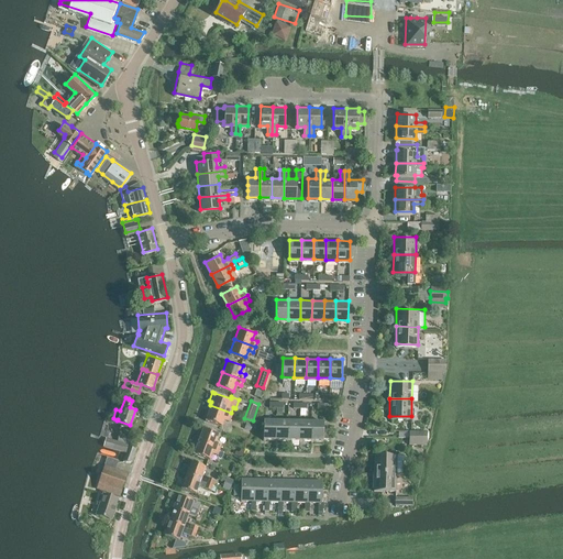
[(229,418),(231,413),(210,405),(206,417),(221,424),(224,417),(229,418)]
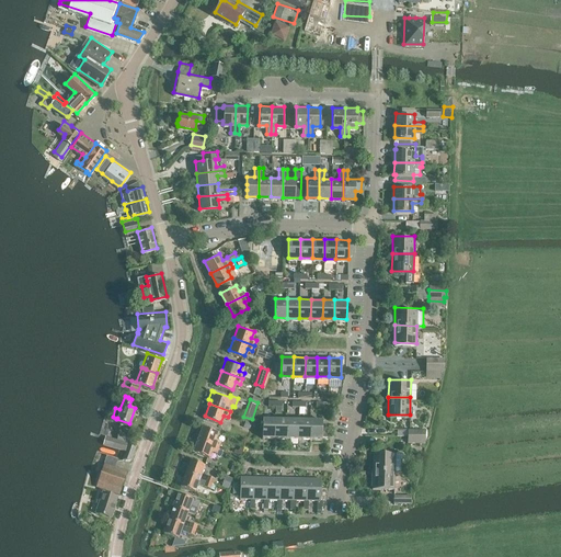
[(262,435),(274,435),(275,417),(262,417),(262,435)]
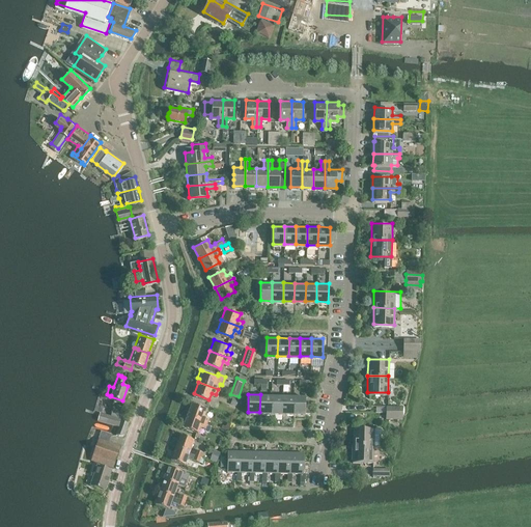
[(271,412),(271,394),(260,394),(259,412),(271,412)]
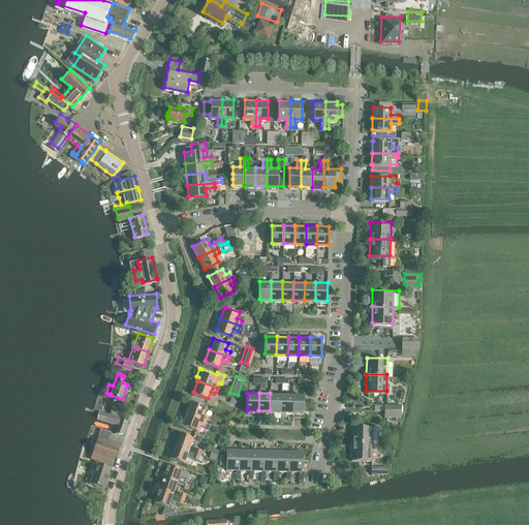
[(270,410),(281,411),(281,393),(270,393),(270,410)]
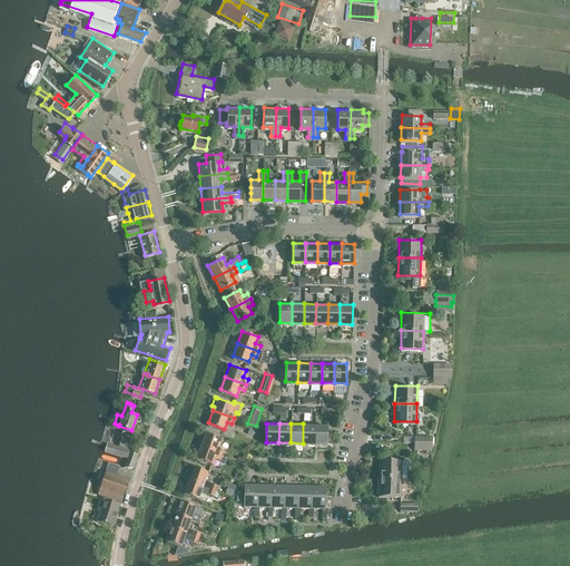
[(314,443),(315,425),(303,423),(303,443),(314,443)]
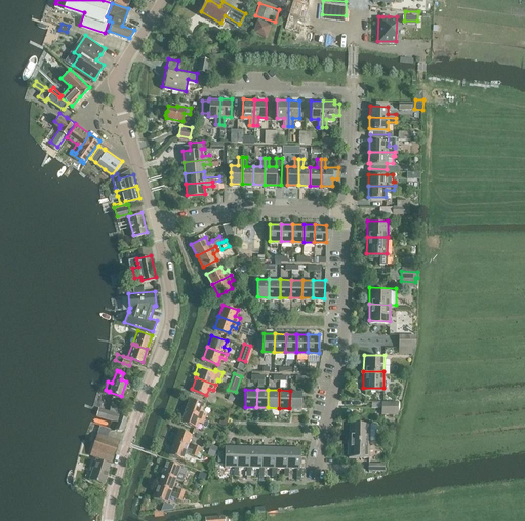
[(301,391),(290,391),(289,408),(301,408),(301,397),(301,391)]
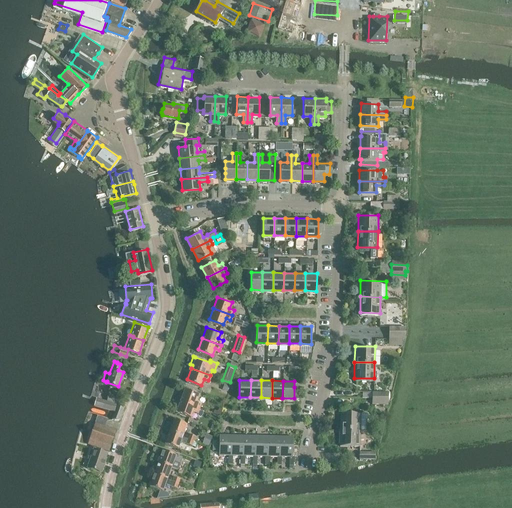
[(184,387),(180,398),(199,405),(201,400),(196,398),(199,392),(184,387)]
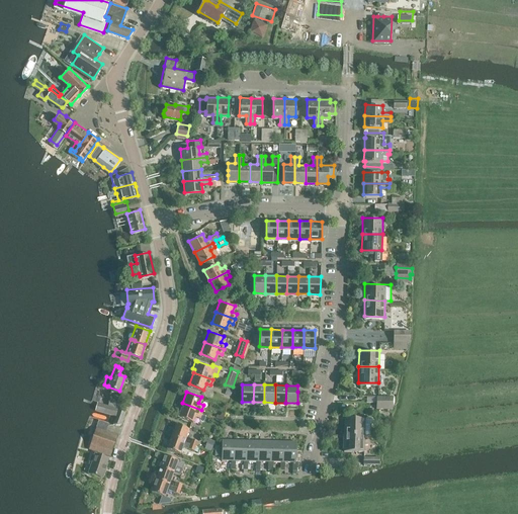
[(108,403),(116,406),(118,406),(119,407),(121,399),(110,396),(108,403)]
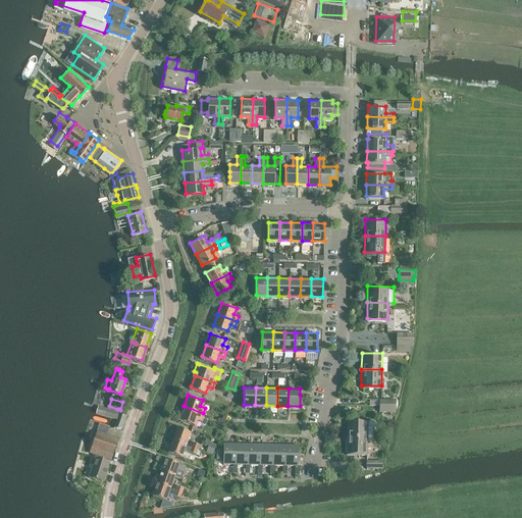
[(117,409),(109,406),(98,403),(96,410),(116,416),(117,409)]
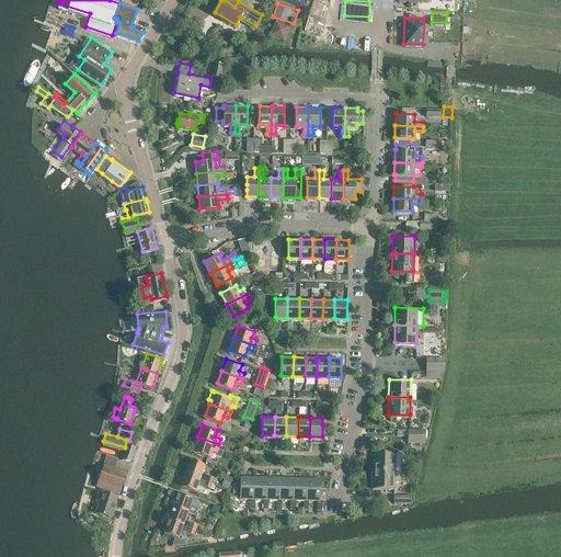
[(218,444),(197,436),(193,450),(209,455),(212,448),(217,450),(218,444)]
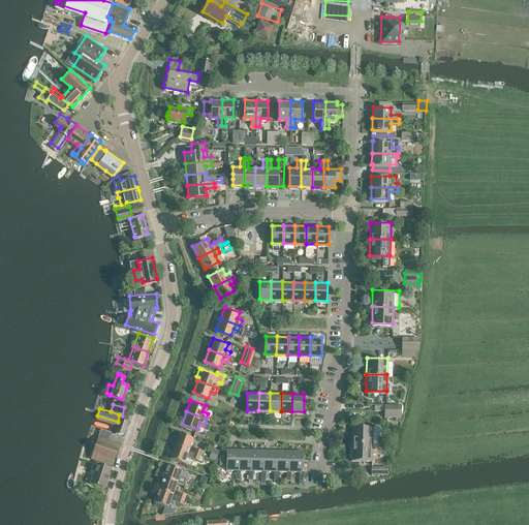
[(128,418),(122,415),(121,414),(116,431),(124,431),(128,418)]
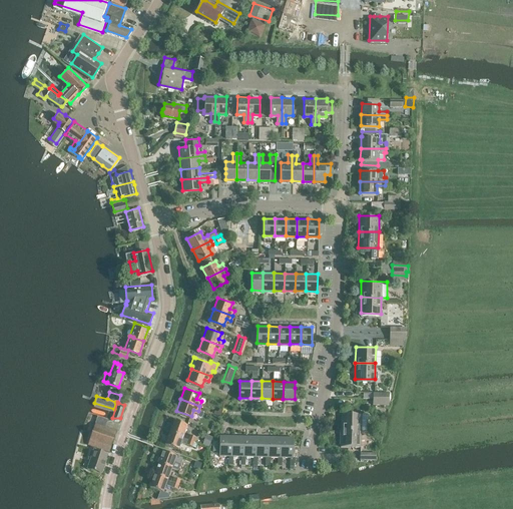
[(214,408),(213,412),(220,415),(223,407),(219,406),(218,409),(217,409),(214,408)]
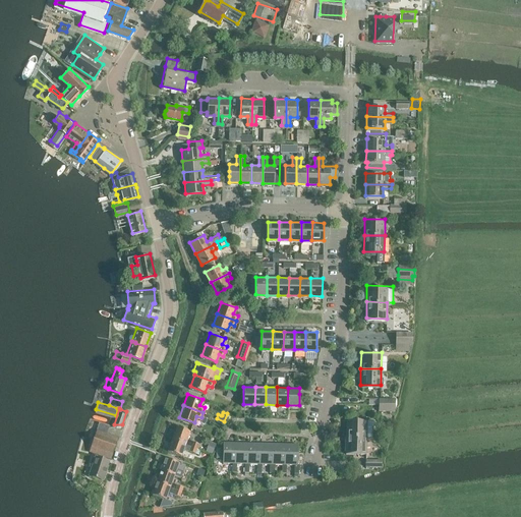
[(366,419),(346,418),(346,435),(366,435),(372,436),(372,424),(375,422),(375,419),(372,416),(369,416),(366,419)]
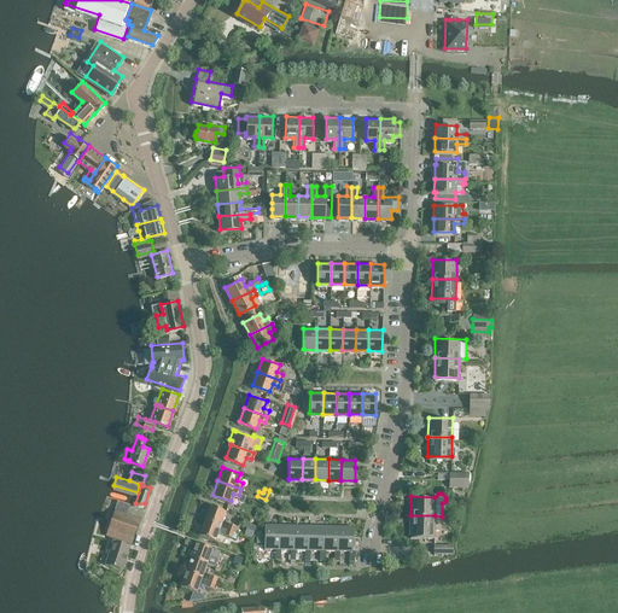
[(115,506),(105,532),(132,541),(140,514),(127,509),(129,503),(117,498),(115,506)]
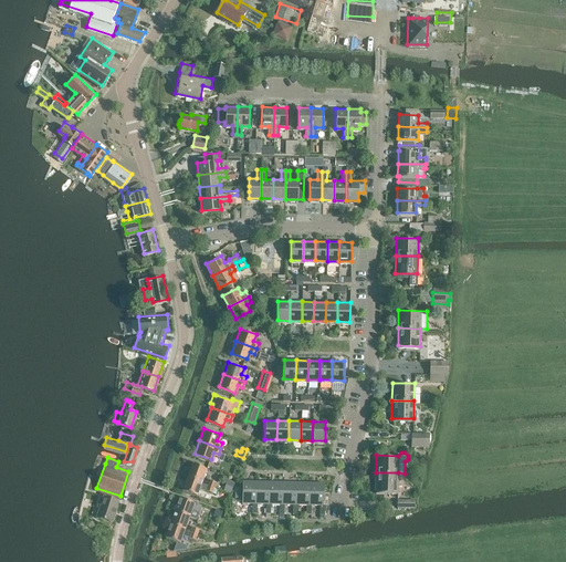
[(187,475),(201,480),(207,467),(191,461),(187,475)]
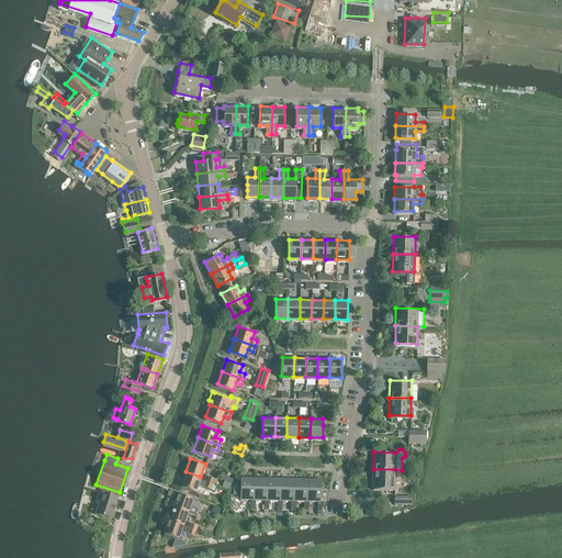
[(395,469),(373,469),(373,487),(395,488),(395,469)]
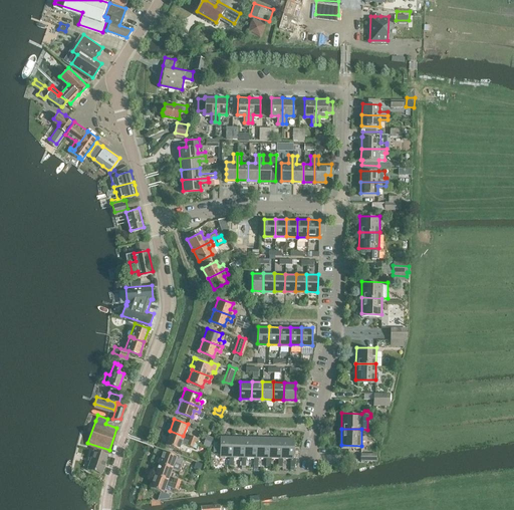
[(179,448),(181,441),(196,446),(198,441),(195,440),(189,438),(183,436),(170,431),(166,443),(179,448)]
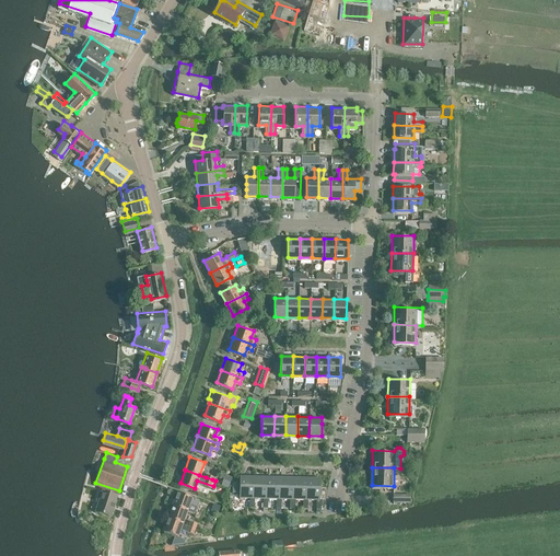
[(225,473),(222,483),(228,485),(232,475),(225,473)]
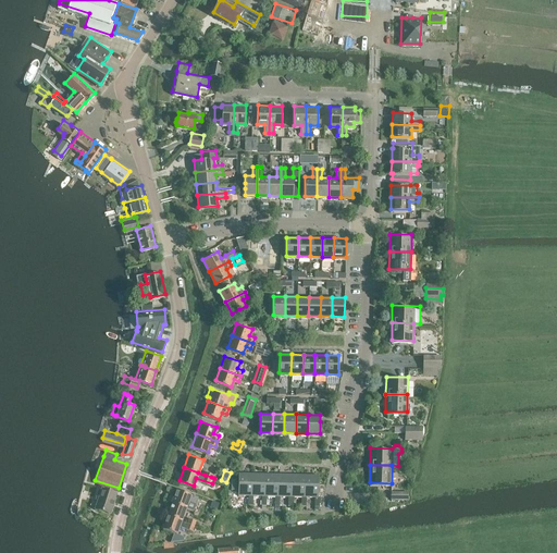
[(251,492),(251,471),(238,470),(238,477),(231,477),(231,487),(237,487),(237,492),(248,492),(248,502),(252,502),(252,492),(251,492)]
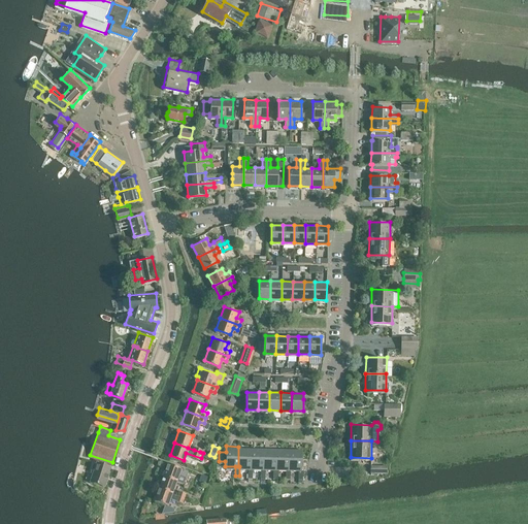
[(252,476),(252,467),(251,467),(252,447),(238,447),(238,466),(239,466),(248,467),(248,476),(252,476)]
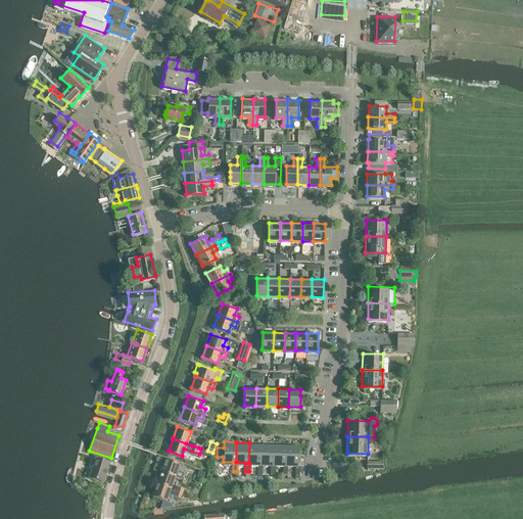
[(262,471),(263,463),(260,463),(262,442),(249,442),(248,463),(249,463),(257,463),(257,471),(262,471)]
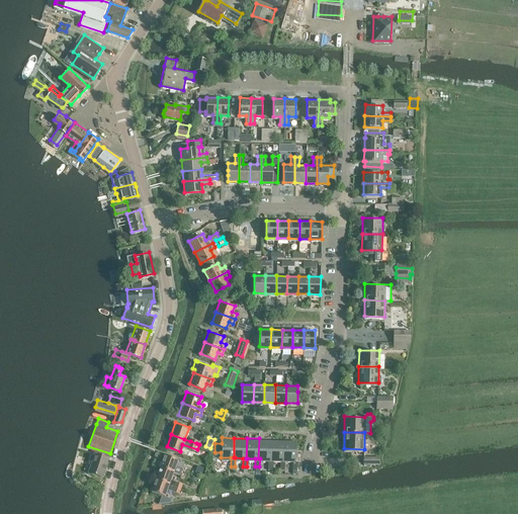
[(272,467),(272,458),(270,458),(271,438),(259,438),(258,458),(260,458),(268,458),(267,467),(272,467)]
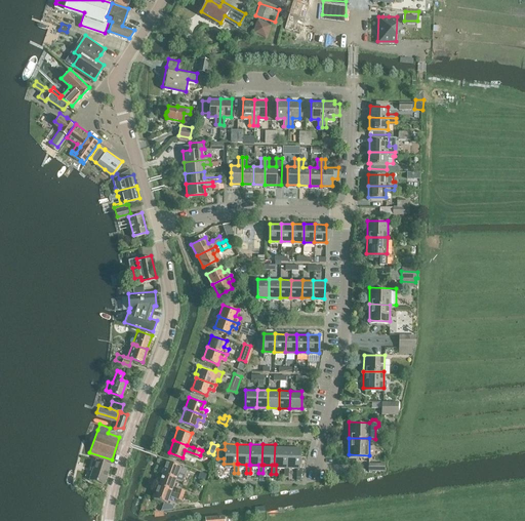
[(287,466),(287,445),(275,444),(274,465),(276,465),(284,466),(284,474),(288,474),(288,466),(287,466)]
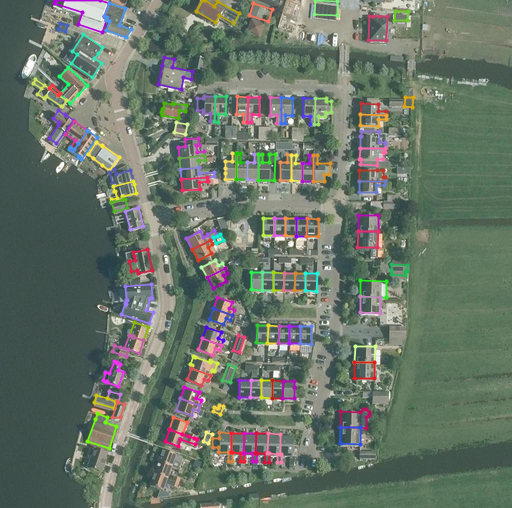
[(293,434),(280,434),(280,454),(281,454),(289,454),(289,462),(293,462),(293,453),(292,453),(293,434)]
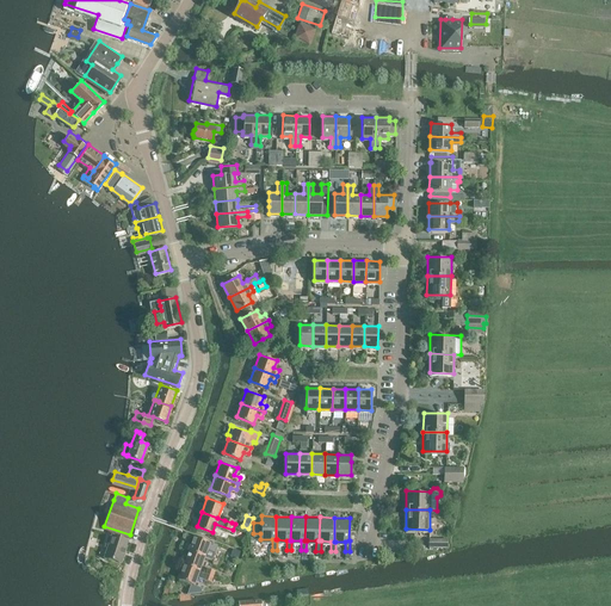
[(104,555),(121,560),(128,538),(111,532),(109,542),(105,540),(104,544),(107,545),(104,555)]
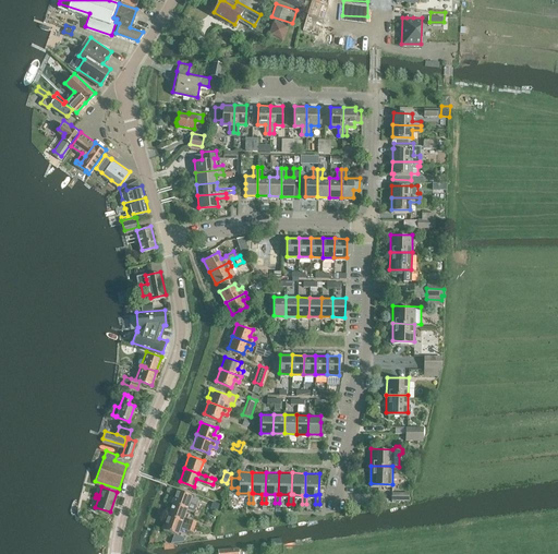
[(198,496),(191,494),(177,489),(172,502),(186,507),(189,501),(195,503),(198,496)]
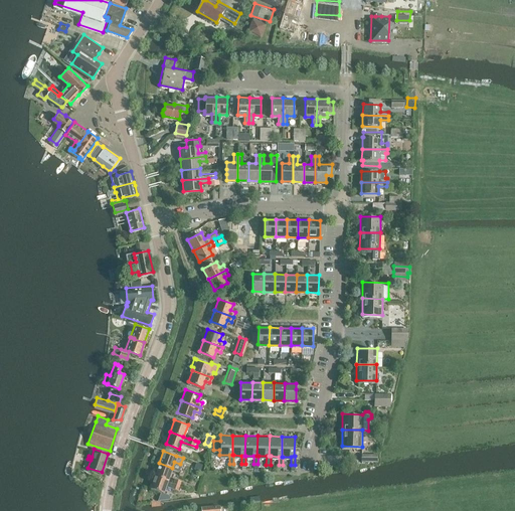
[(202,463),(195,460),(193,466),(199,469),(202,463)]
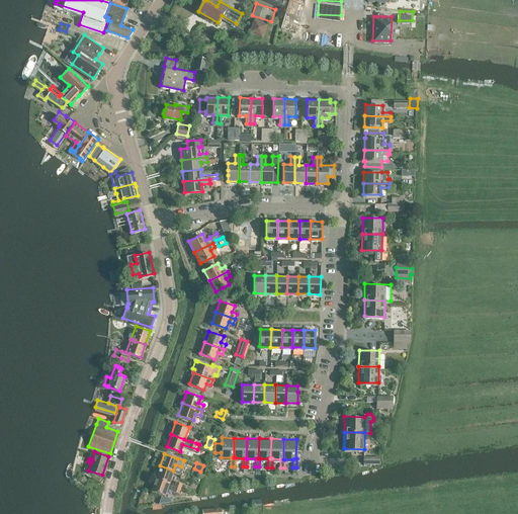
[(173,470),(160,465),(156,478),(169,483),(173,470)]
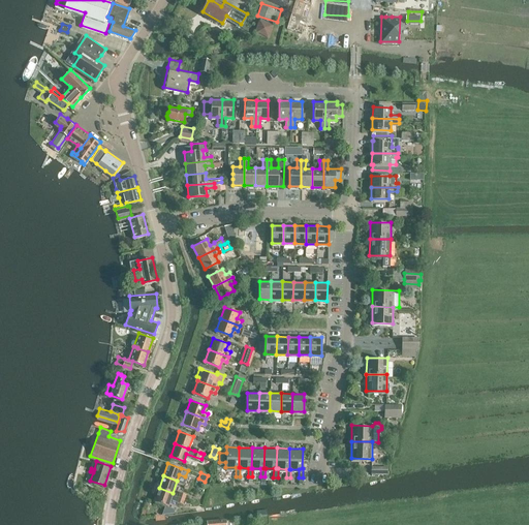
[(173,493),(159,488),(154,500),(164,504),(162,512),(175,510),(174,505),(168,503),(170,497),(182,502),(184,497),(178,495),(173,493)]
